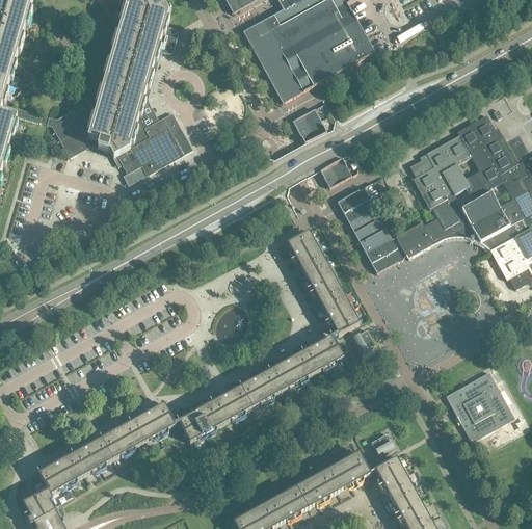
[(117,156),(128,174),(137,168),(141,175),(142,178),(192,150),(173,113),(159,121),(150,103),(149,101),(149,100),(149,98),(149,97),(149,96),(161,52),(168,54),(169,54),(170,54),(170,53),(171,53),(173,52),(173,51),(178,34),(178,33),(178,32),(178,31),(177,30),(176,29),(175,28),(165,26),(167,19),(169,12),(162,0),(0,0),(0,176),(18,115),(40,123),(41,122),(44,123),(47,124),(47,125),(54,127),(71,157),(76,154),(78,146),(85,148),(88,137),(100,141),(98,148),(110,152),(113,158),(117,156)]
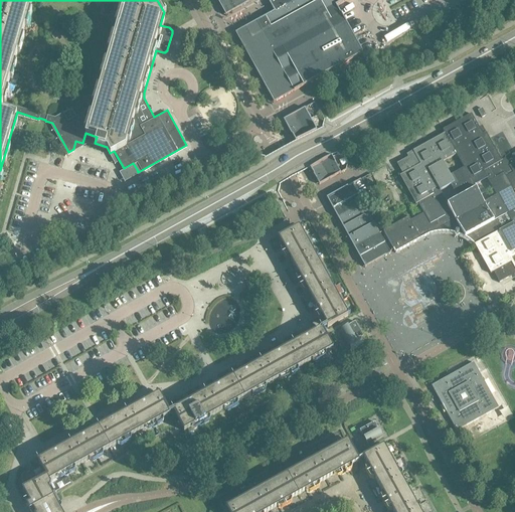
[(218,0),(225,13),(248,0),(218,0)]
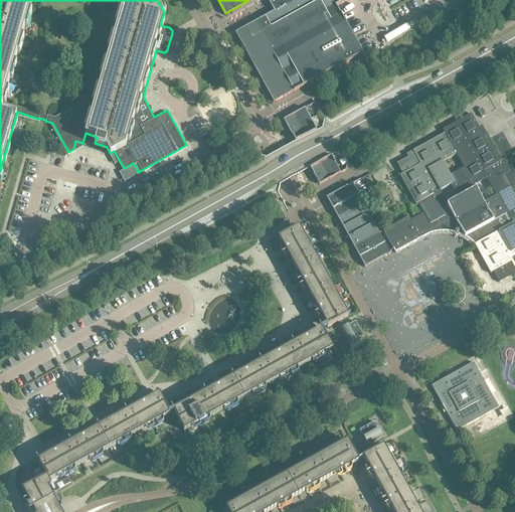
[(274,100),(363,51),(336,2),(340,0),(270,0),(274,9),(235,30),(274,100)]
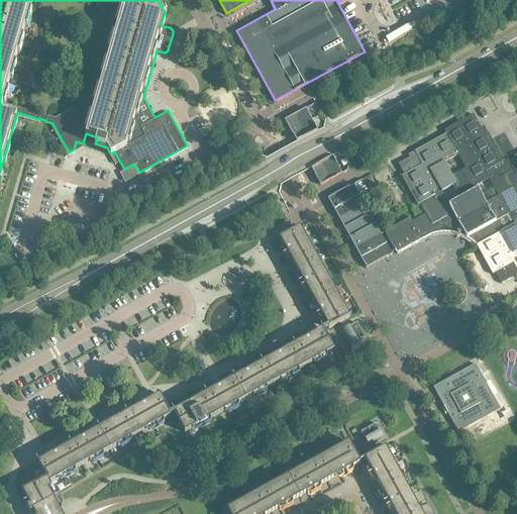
[(332,155),(317,128),(318,127),(306,106),(285,118),(320,183),(342,171),(332,155)]
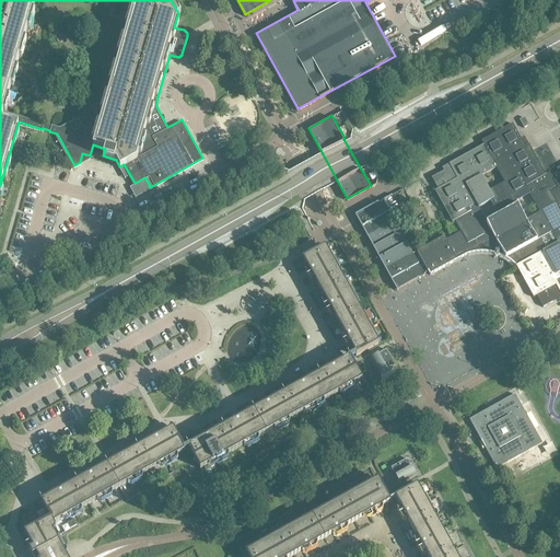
[(544,173),(527,143),(528,142),(528,141),(525,143),(512,122),(512,123),(482,139),(481,138),(481,139),(483,143),(469,151),(481,173),(496,165),(498,170),(502,167),(508,178),(489,188),(494,196),(500,207),(515,198),(528,190),(539,210),(557,201),(551,190),(559,187),(551,174),(548,176),(546,172),(544,173)]
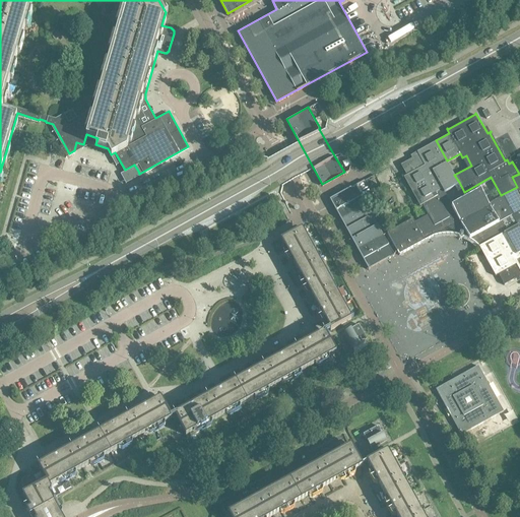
[(459,182),(454,175),(447,160),(436,140),(435,139),(431,142),(432,142),(417,150),(417,149),(416,149),(418,152),(400,163),(406,173),(403,175),(403,176),(404,175),(419,203),(419,204),(423,202),(444,190),(454,185),(459,182)]
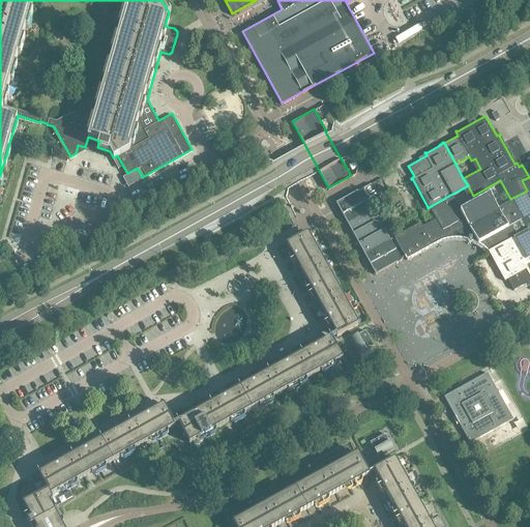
[(529,196),(529,195),(527,191),(510,199),(498,206),(488,187),(473,196),(468,185),(463,188),(469,199),(460,204),(473,230),(469,232),(474,233),(479,242),(487,238),(491,247),(527,228),(529,233),(529,196)]
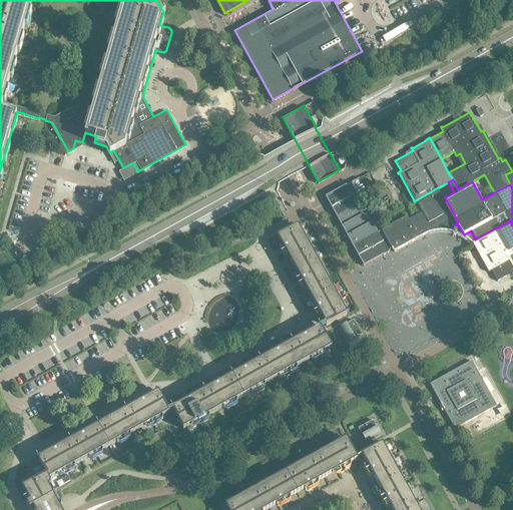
[(384,252),(346,182),(325,194),(364,264),(384,252)]
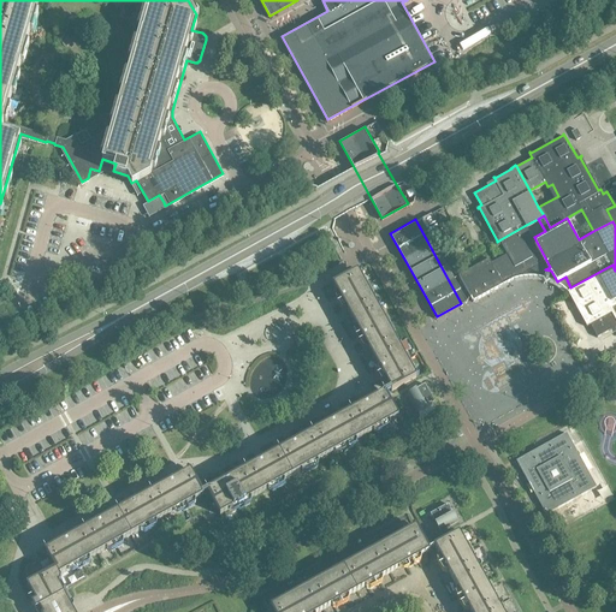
[(532,266),(540,261),(545,271),(545,269),(550,267),(534,237),(533,238),(526,225),(501,239),(507,251),(491,260),(489,256),(458,273),(473,299),(507,280),(514,292),(539,278),(532,266)]
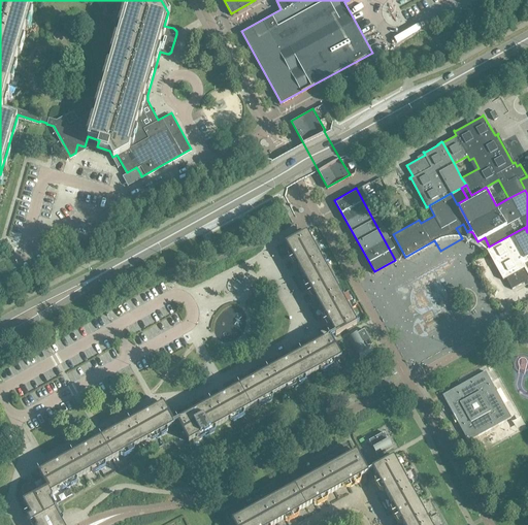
[(90,229),(100,232),(102,226),(94,224),(86,221),(85,228),(90,229)]
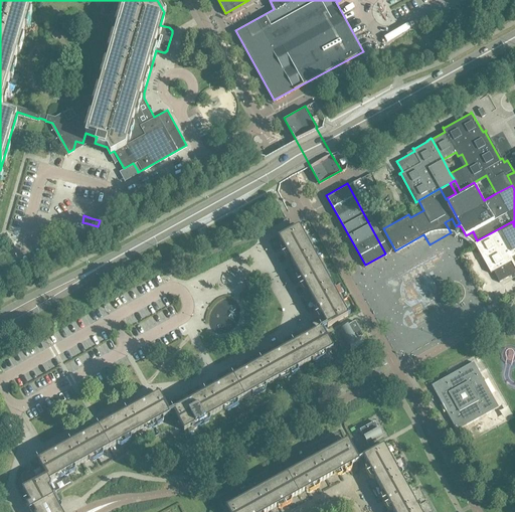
[(118,231),(111,219),(100,225),(107,237),(118,231)]
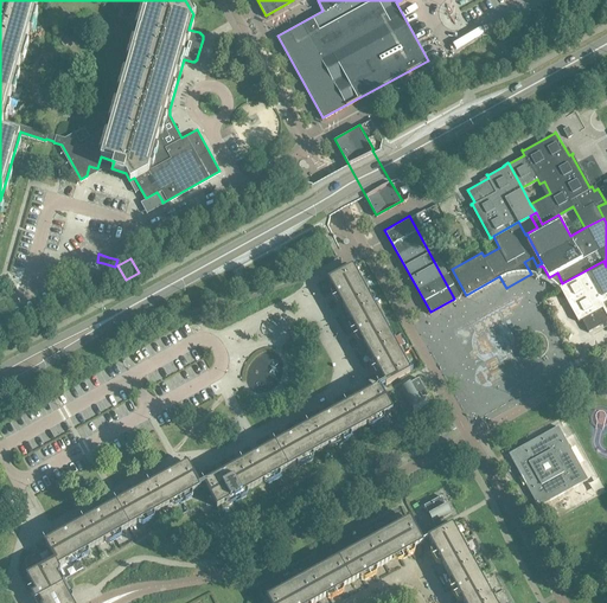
[(606,267),(604,261),(562,283),(563,283),(560,286),(561,286),(579,318),(577,319),(582,318),(588,329),(606,319),(606,267)]
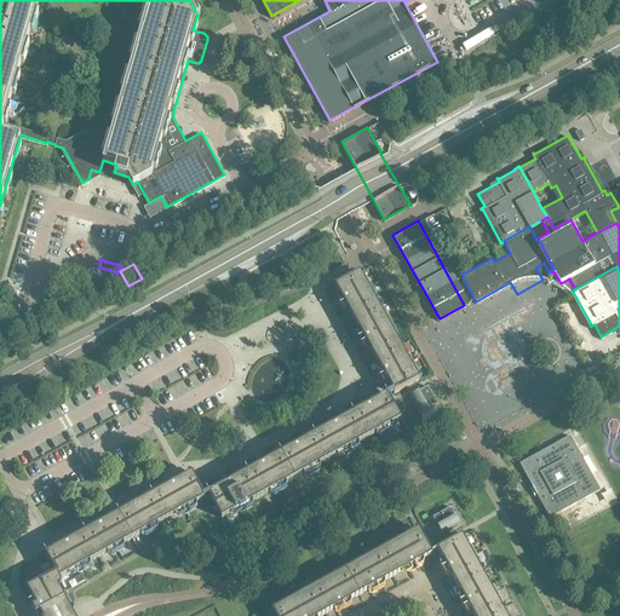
[(379,305),(372,293),(377,291),(371,280),(366,282),(360,270),(336,285),(340,293),(339,294),(338,298),(342,299),(343,301),(340,304),(344,309),(348,306),(354,318),(379,305)]
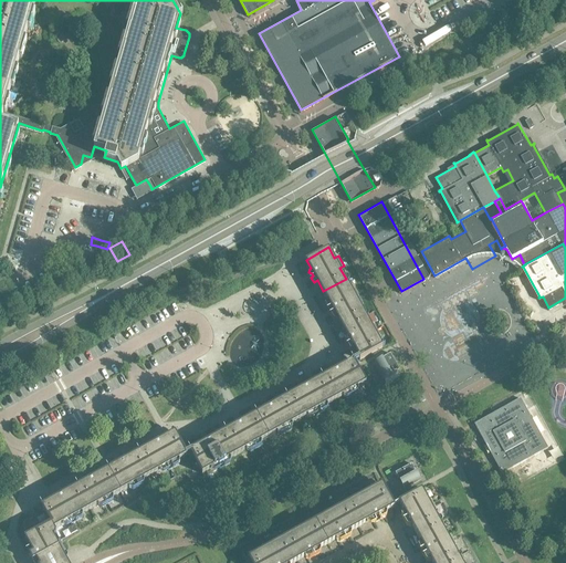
[(359,303),(363,301),(357,291),(354,293),(346,279),(323,291),(331,303),(328,304),(327,308),(328,309),(332,309),(333,311),(331,313),(333,318),(337,315),(343,326),(365,313),(359,303)]
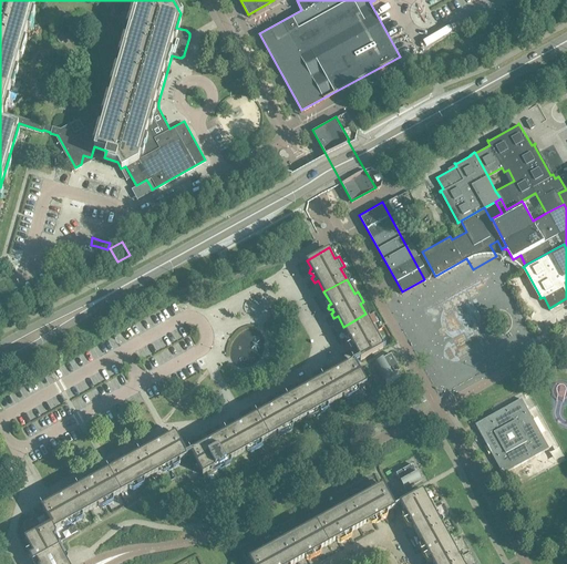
[(383,346),(377,335),(381,332),(375,322),(371,325),(366,314),(343,327),(348,335),(347,336),(346,339),(349,340),(350,342),(348,344),(350,348),(351,349),(354,347),(360,358),(383,346)]
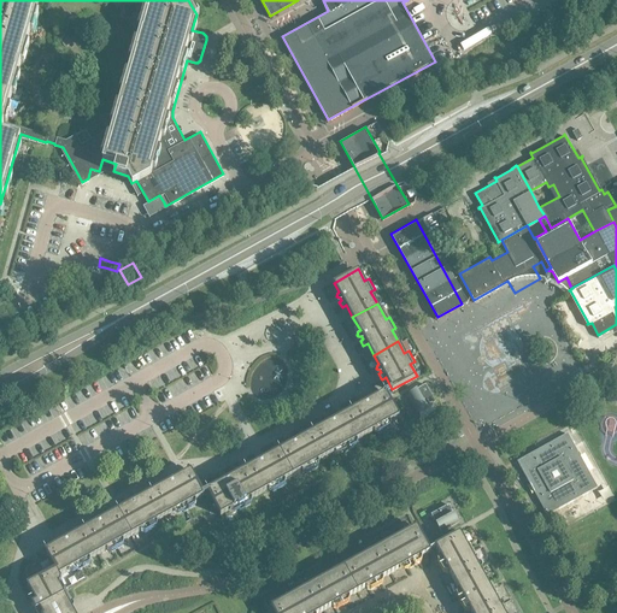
[(435,400),(425,382),(407,392),(417,410),(435,400)]
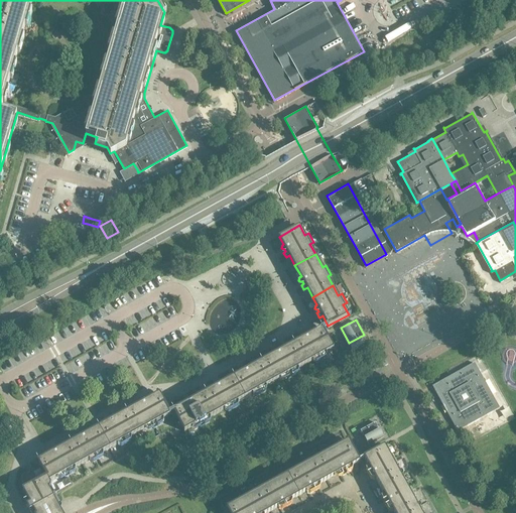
[(324,330),(323,327),(312,332),(310,329),(305,332),(306,334),(304,335),(301,334),(300,337),(301,338),(294,342),(305,363),(314,358),(316,361),(326,356),(324,353),(334,347),(324,330)]
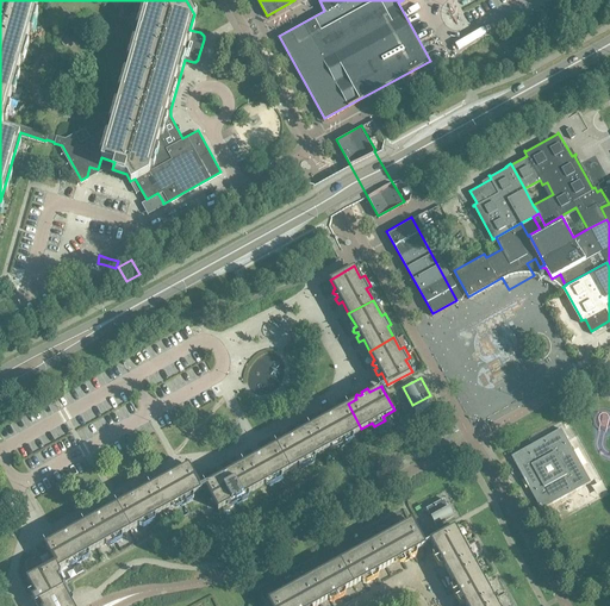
[(361,429),(348,404),(336,411),(334,406),(329,410),(330,412),(328,413),(324,412),(323,412),(322,416),(323,418),(309,425),(323,450),(337,442),(340,445),(350,439),(348,436),(361,429)]
